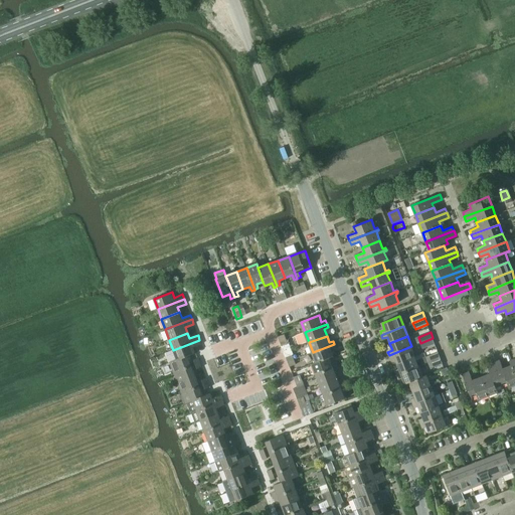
[(433,338),(420,343),(422,349),(436,344),(433,338)]
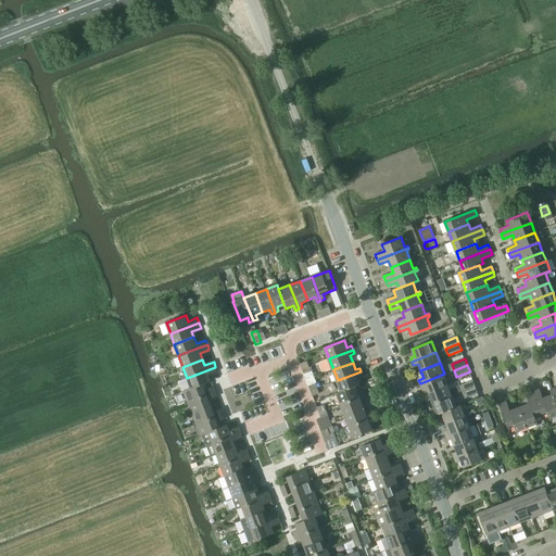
[(191,389),(203,384),(211,381),(209,375),(217,371),(215,367),(187,378),(191,389)]
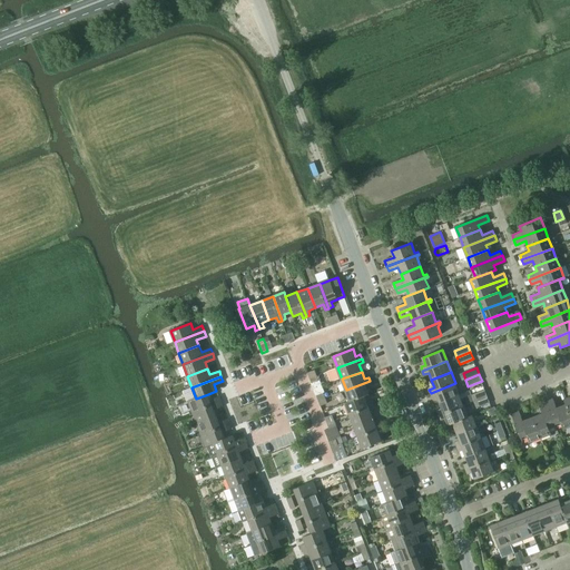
[(350,401),(365,395),(370,394),(367,386),(372,385),(370,381),(346,390),(350,401)]
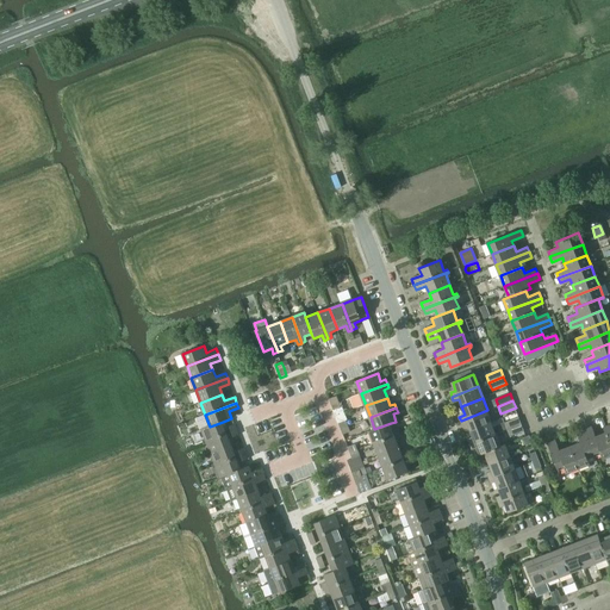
[(471,430),(492,423),(487,410),(461,421),(462,424),(467,423),(471,430)]
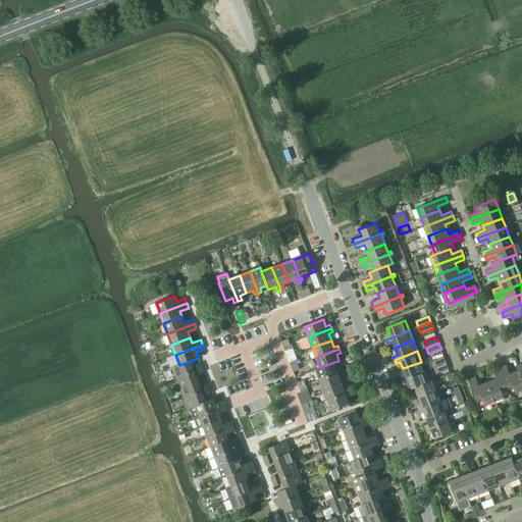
[(434,368),(447,363),(445,358),(432,362),(434,368)]
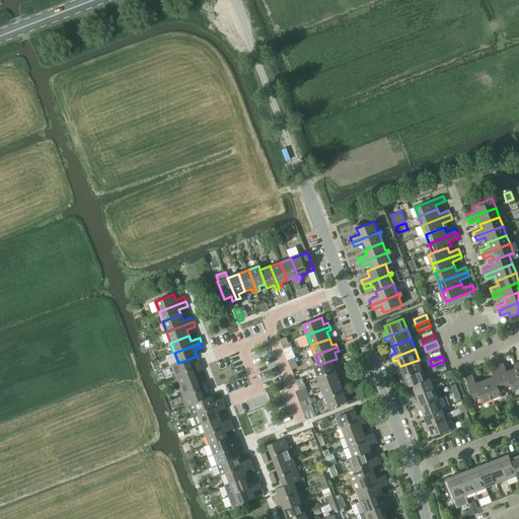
[(175,375),(193,368),(190,359),(178,363),(171,366),(175,375)]
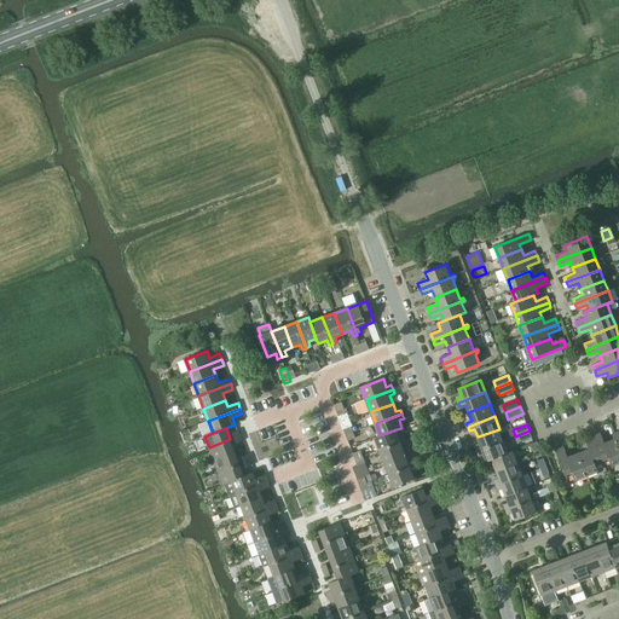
[(375,438),(380,450),(406,440),(405,435),(399,438),(397,429),(380,435),(375,438)]
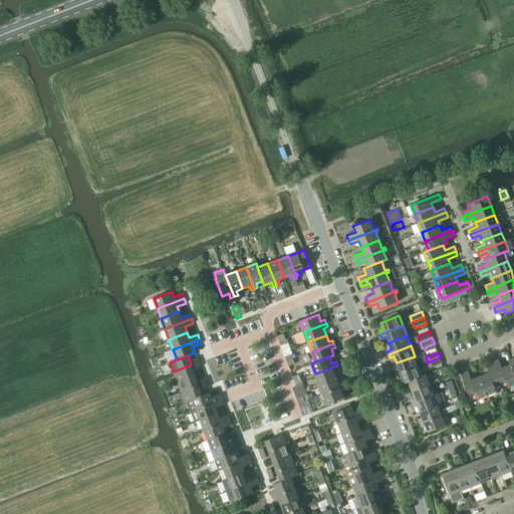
[(397,374),(418,365),(415,356),(397,362),(400,369),(395,371),(397,374)]
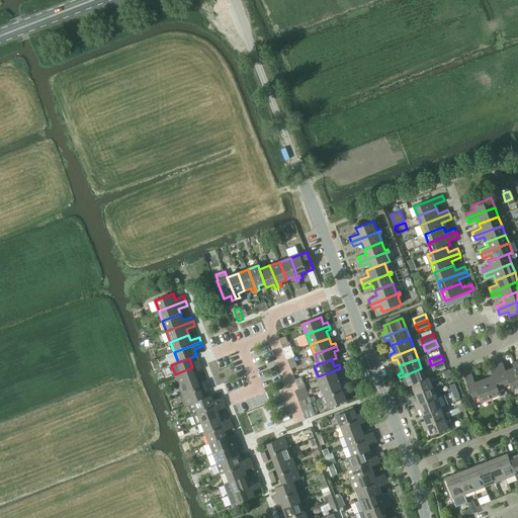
[(443,360),(431,365),(433,371),(445,367),(443,360)]
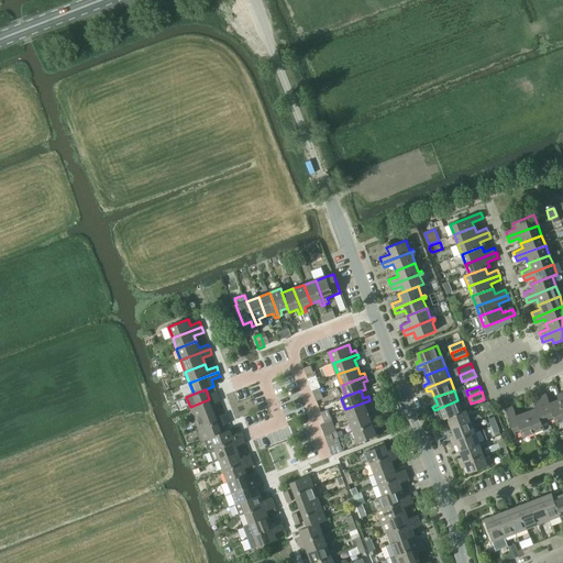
[(562,407),(560,399),(550,404),(547,394),(539,397),(550,421),(555,419),(558,423),(562,421),(562,407)]
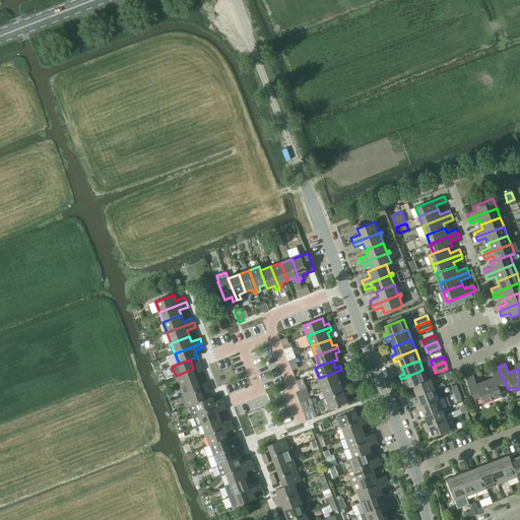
[(502,392),(508,389),(498,367),(492,369),(495,377),(486,381),(494,399),(503,396),(502,392)]
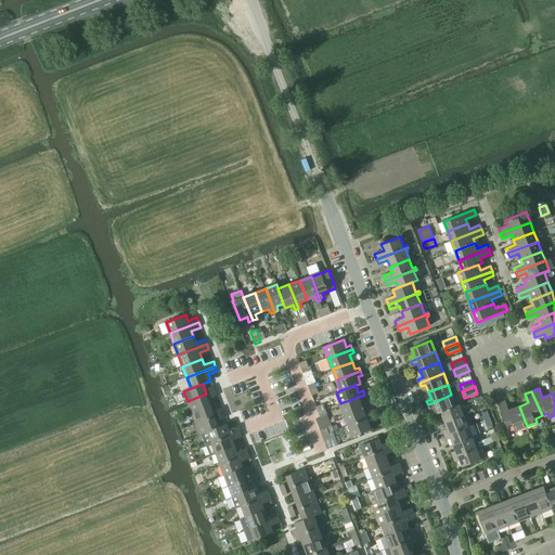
[(192,413),(210,405),(206,394),(188,401),(192,413)]
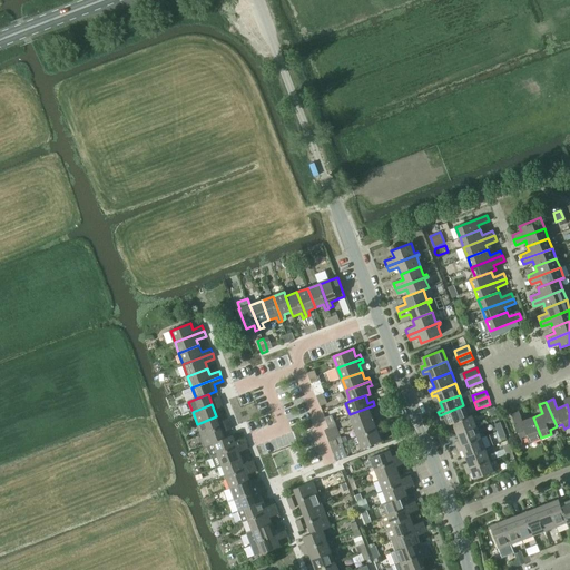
[(350,414),(354,426),(374,419),(371,411),(375,409),(374,405),(350,414)]
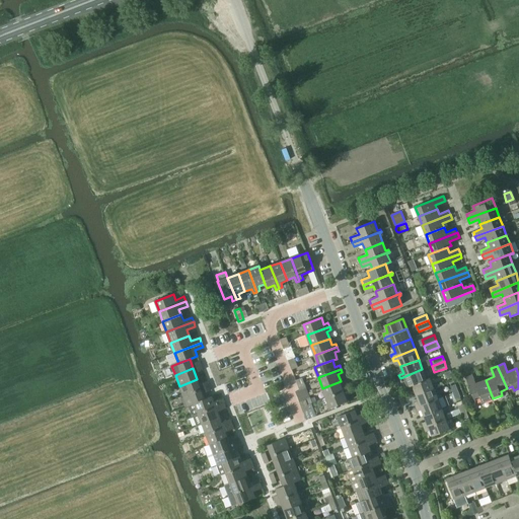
[(409,386),(426,380),(422,369),(400,378),(401,382),(405,380),(409,386)]
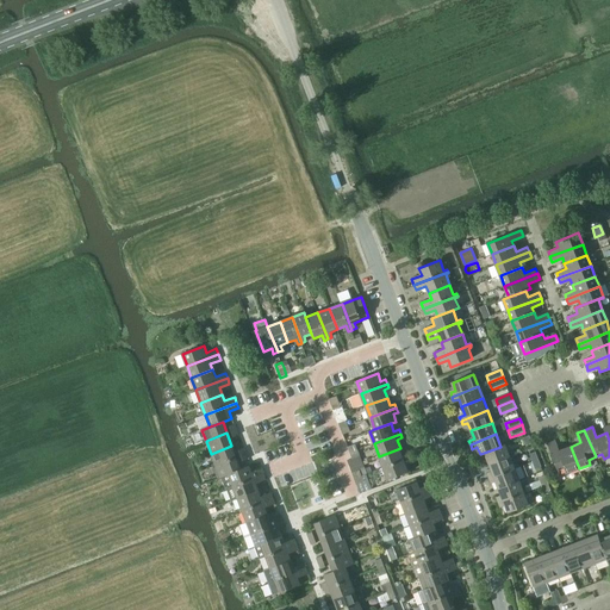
[(579,468),(571,447),(560,450),(556,441),(548,443),(559,471),(567,468),(568,473),(579,468)]
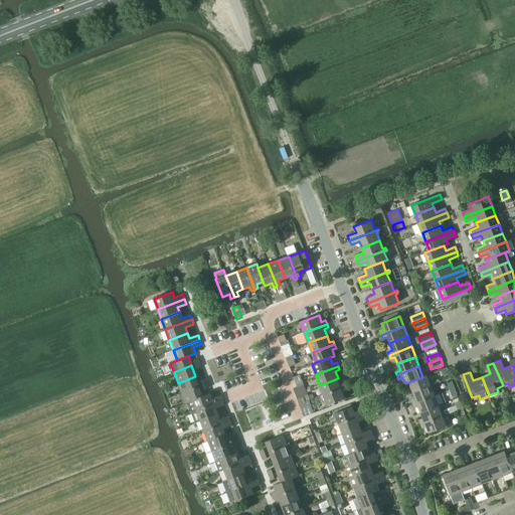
[(413,392),(432,385),(427,375),(422,377),(405,383),(406,387),(411,385),(413,392)]
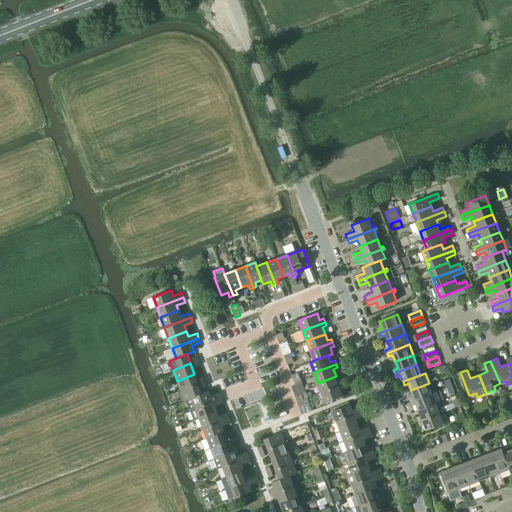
[(180,390),(198,384),(194,374),(177,381),(180,390)]
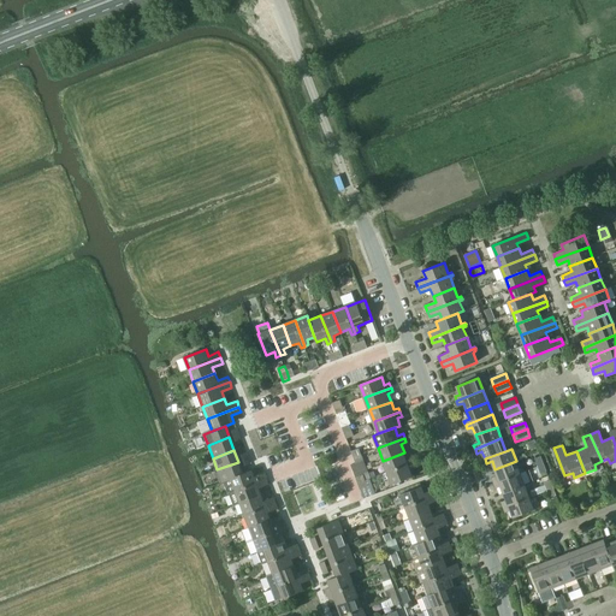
[(388,472),(414,462),(412,457),(407,460),(404,452),(383,461),(388,472)]
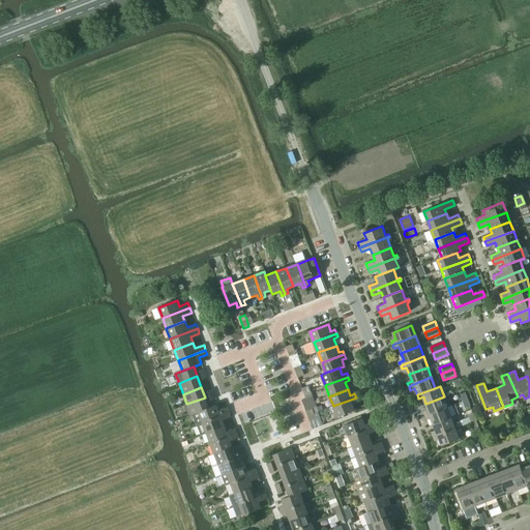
[(304,406),(315,402),(311,391),(304,393),(306,399),(302,401),(304,406)]
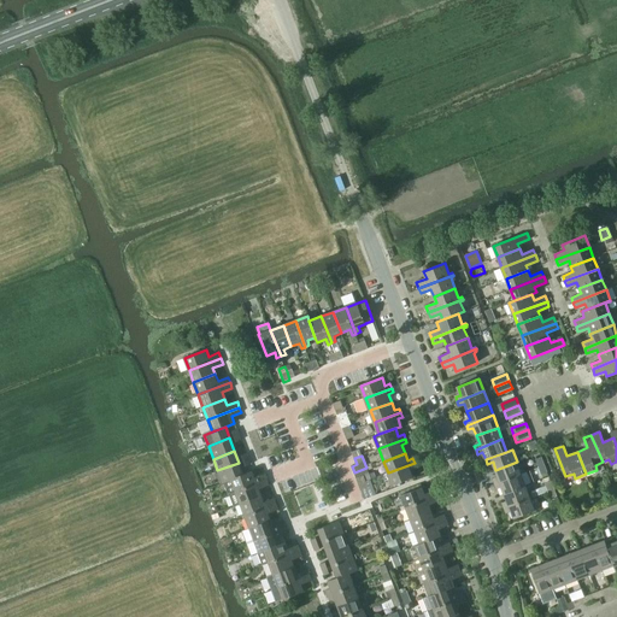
[(495,483),(522,474),(517,462),(495,470),(499,479),(493,480),(495,483)]
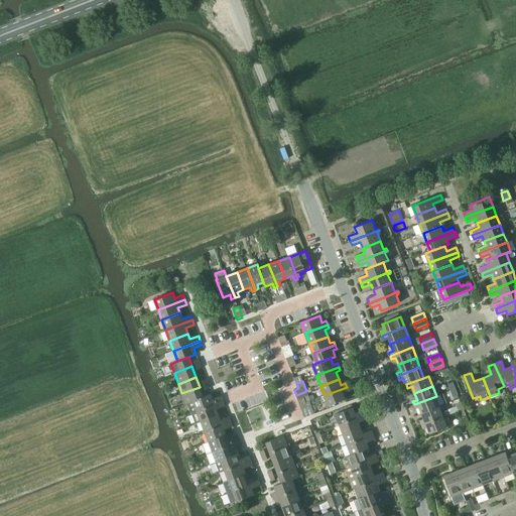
[(185,404),(187,403),(204,397),(200,387),(181,393),(185,404)]
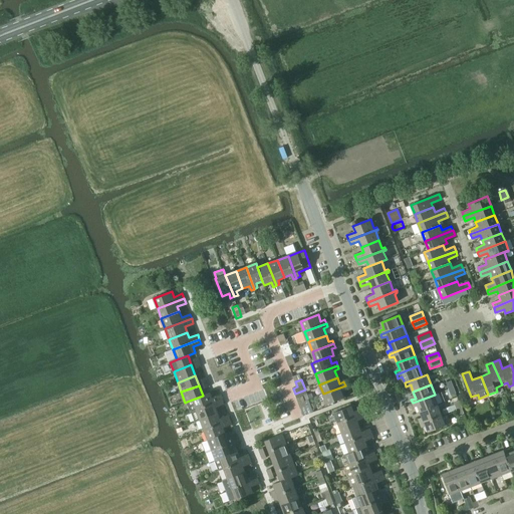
[(345,386),(323,394),(327,405),(344,398),(342,391),(346,389),(345,386)]
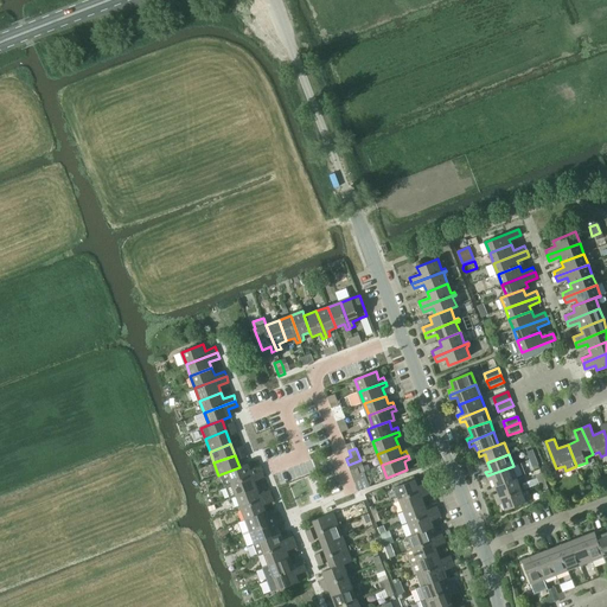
[(353,477),(360,474),(365,472),(360,460),(349,465),(353,477)]
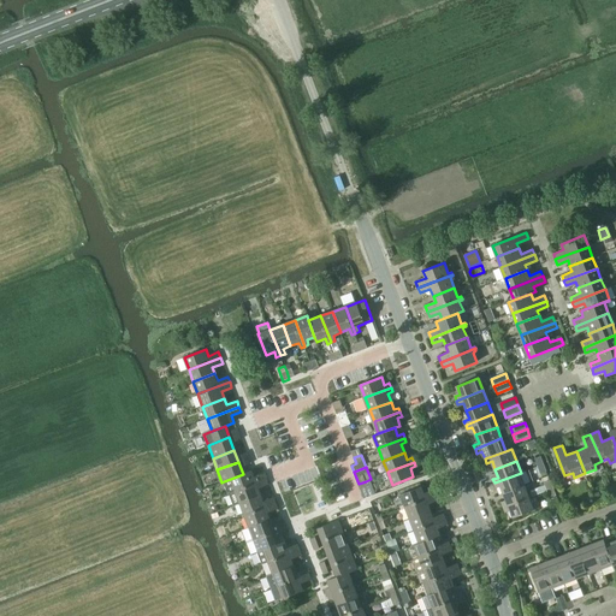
[(229,493),(236,491),(267,479),(265,473),(255,478),(252,471),(243,474),(224,481),(229,493)]
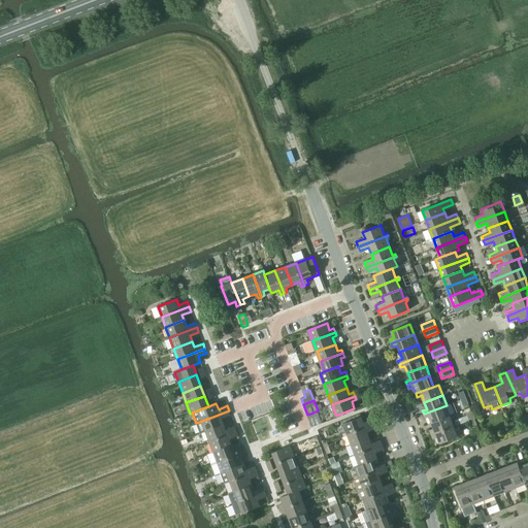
[(432,423),(451,416),(447,405),(424,414),(425,418),(429,417),(432,423)]
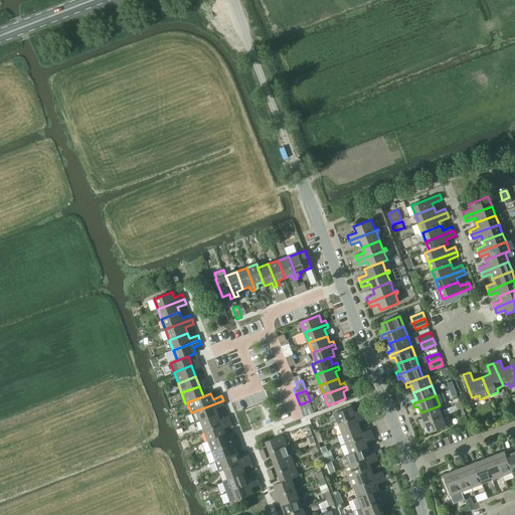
[(197,410),(192,412),(195,422),(201,420),(218,413),(216,408),(225,405),(223,400),(197,410)]
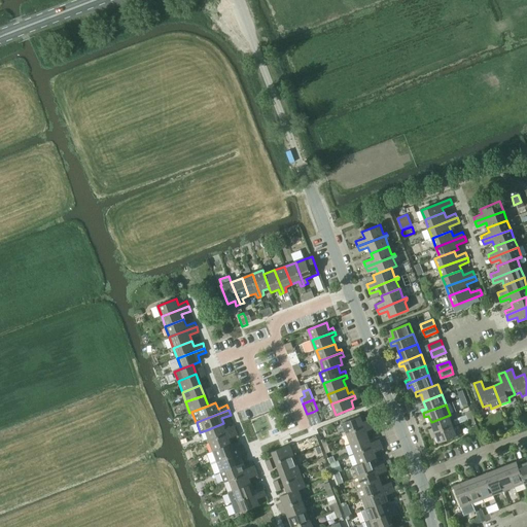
[(466,415),(454,420),(456,424),(468,420),(473,417),(471,411),(465,413),(466,415)]
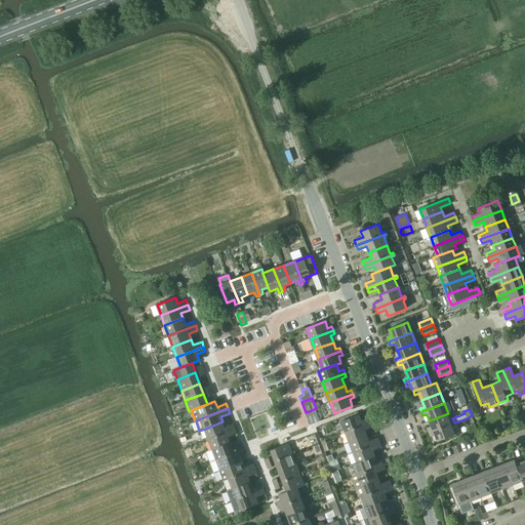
[(429,433),(451,423),(448,413),(430,420),(432,428),(428,429),(429,433)]
